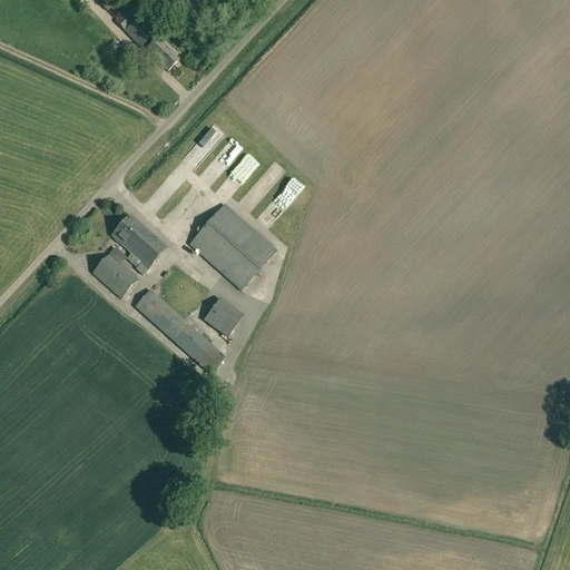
[(95,0),(107,12),(120,0),(95,0)]
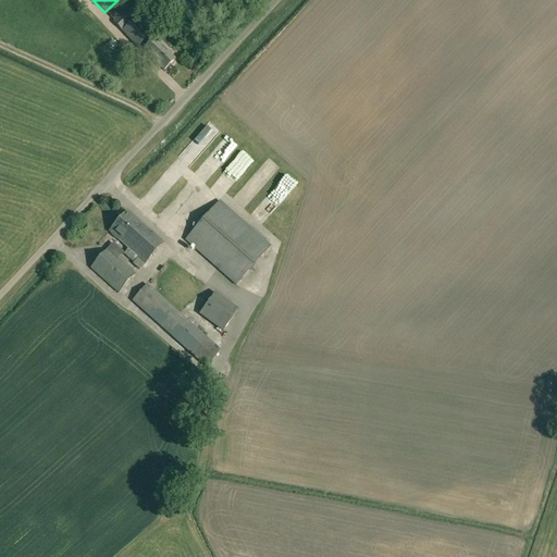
[(137,48),(152,34),(137,17),(122,0),(120,0),(107,13),(113,21),(112,22),(137,48)]
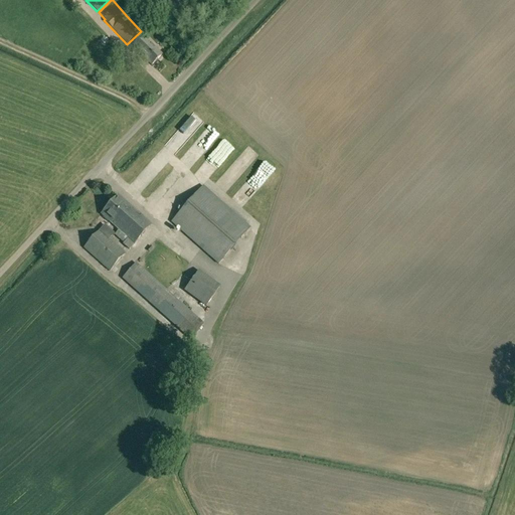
[(151,65),(161,55),(142,36),(134,45),(141,52),(139,54),(151,65)]
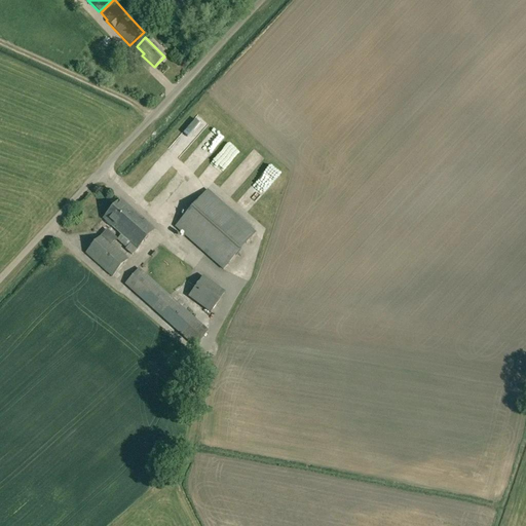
[(260,152),(255,159),(261,163),(266,157),(260,152)]
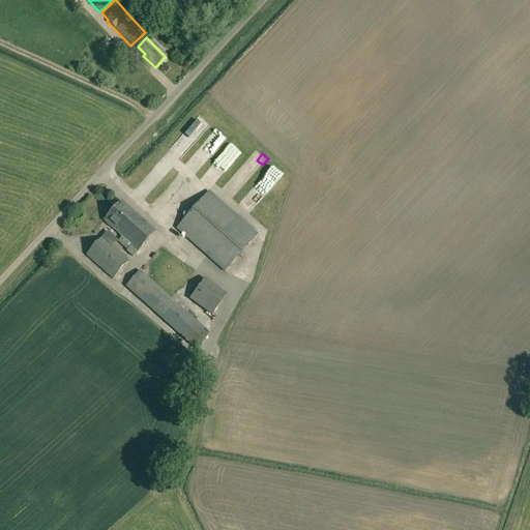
[(217,181),(225,176),(219,170),(222,168),(212,173),(217,181)]
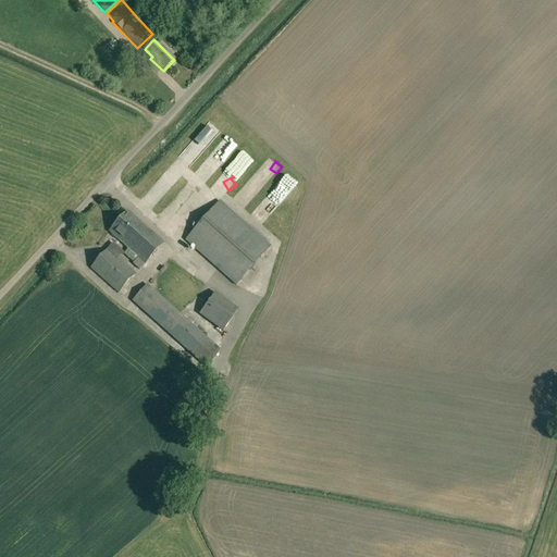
[(185,240),(236,285),(270,247),(219,202),(185,240)]
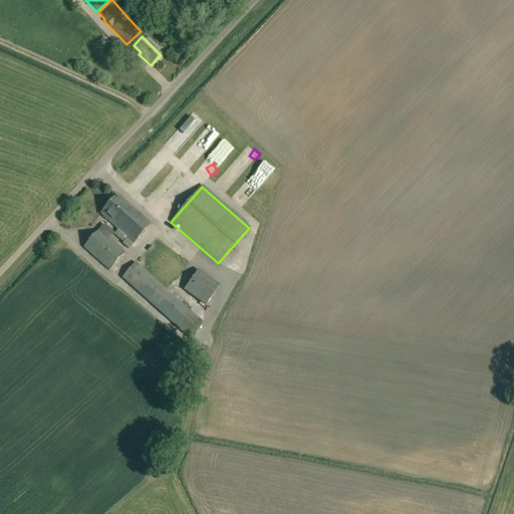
[(127,238),(122,244),(129,249),(151,225),(117,195),(100,214),(127,238)]
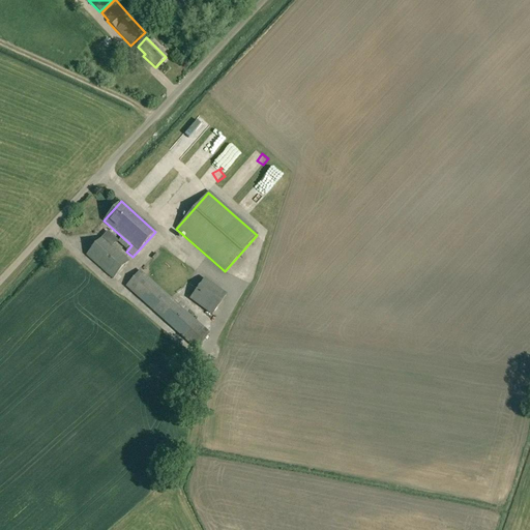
[(113,280),(128,262),(101,238),(86,256),(113,280)]
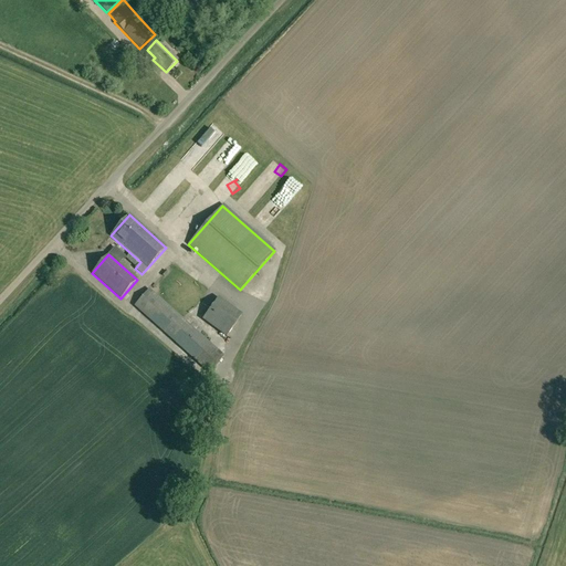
[(224,356),(149,289),(134,306),(209,374),(224,356)]
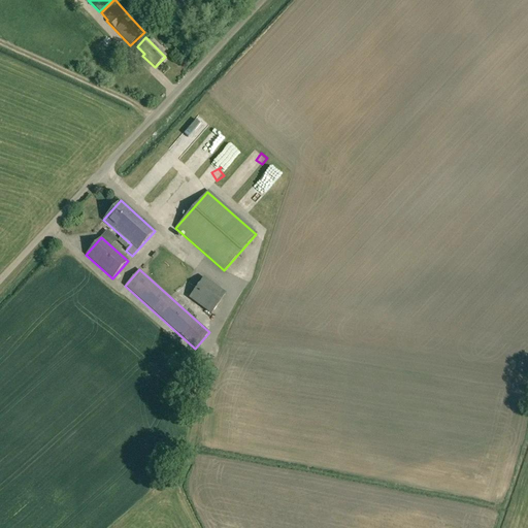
[(210,315),(219,304),(196,288),(189,298),(210,315)]
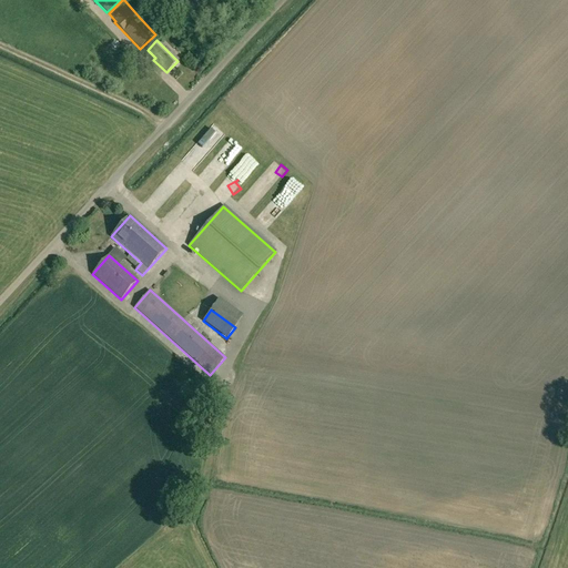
All buildings are outlined.
